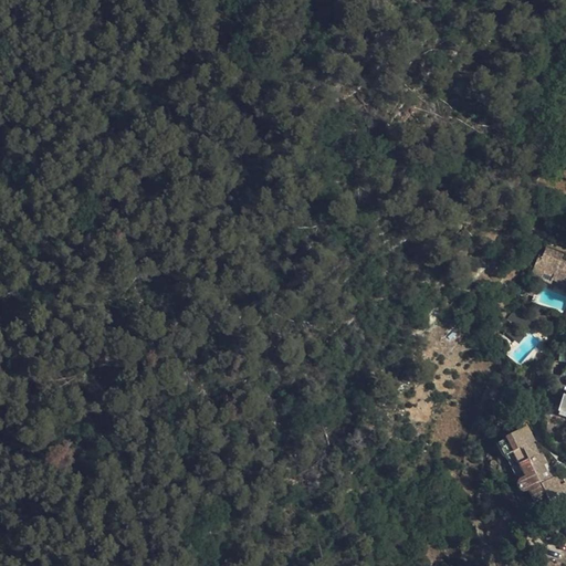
[(553,280),(556,281),(565,285),(565,262),(562,260),(564,255),(546,248),(544,253),(541,252),(531,275),(552,284),(553,280)]
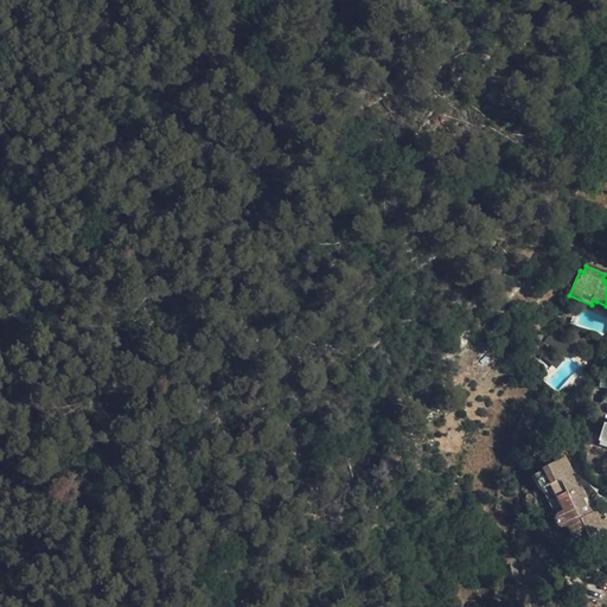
[(558,346),(564,340),(560,337),(555,343),(558,346)]
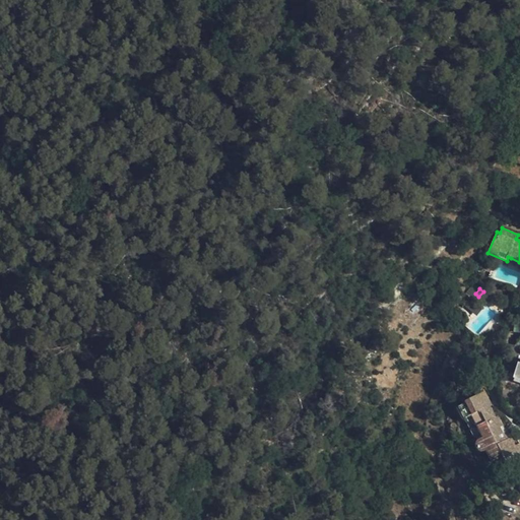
[(491,298),(483,291),(478,297),(475,294),(472,296),(466,304),(476,313),(481,308),(477,304),(481,300),(485,303),(491,298)]
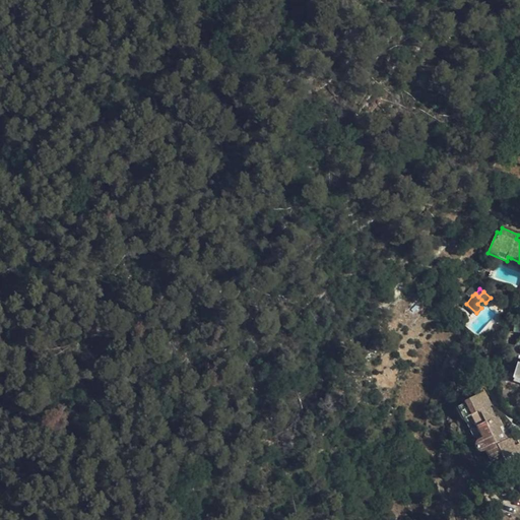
[(498,423),(501,420),(498,416),(495,417),(490,407),(492,406),(484,391),(472,397),(471,402),(465,400),(464,401),(465,403),(457,407),(462,419),(465,418),(471,415),(482,438),(477,441),(475,444),(475,446),(476,448),(477,450),(479,452),(482,452),(485,450),(491,460),(500,455),(503,461),(519,452),(519,446),(519,444),(514,446),(507,433),(504,435),(501,429),(498,423)]
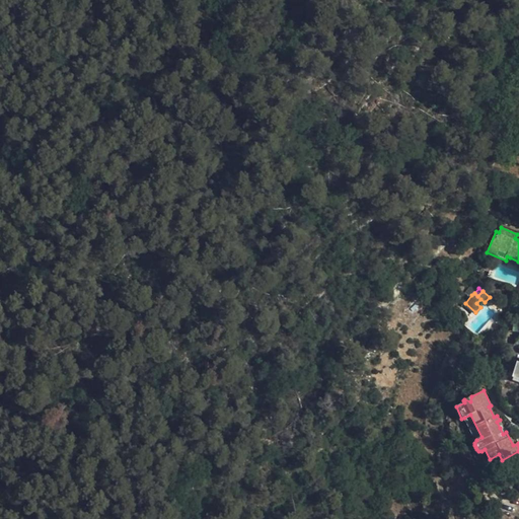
[(470,415),(464,418),(476,440),(482,437),(470,415)]
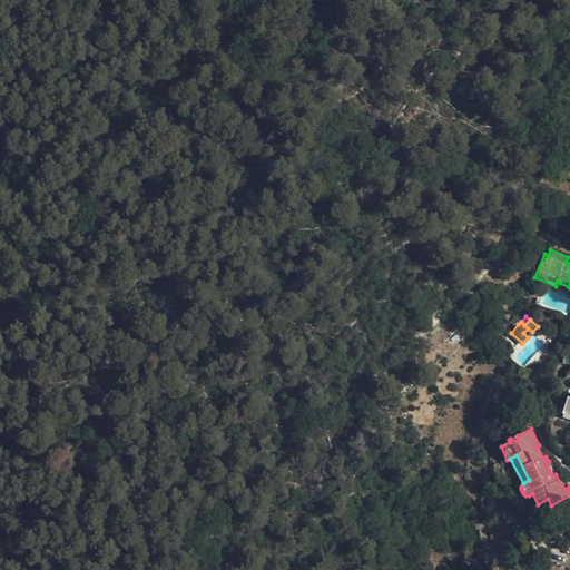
[(544,509),(551,505),(548,499),(538,504),(539,507),(543,505),(544,509)]
